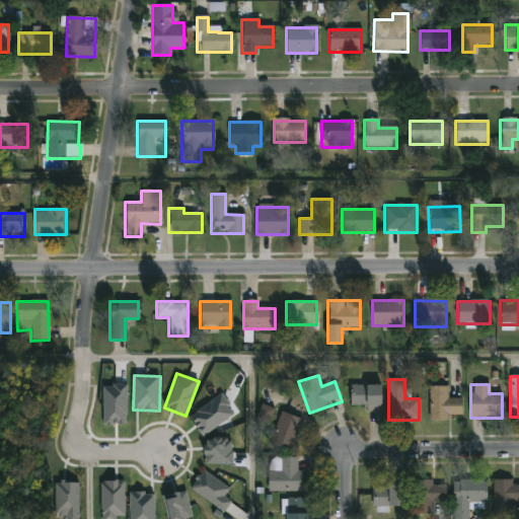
[(104,385),(103,425),(127,425),(128,385),(104,385)]
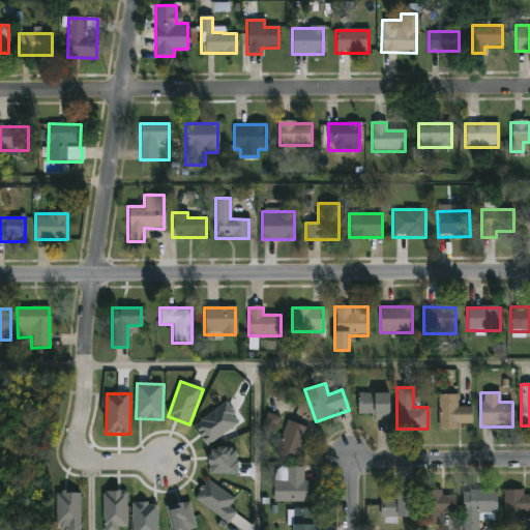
[(388,418),(372,418),(372,414),(357,414),(357,393),(388,393),(388,418)]
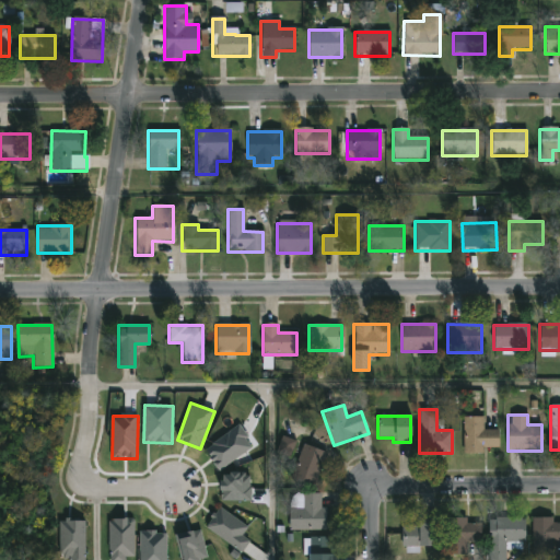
[(498,430),(498,453),(463,453),(463,417),(482,417),(482,430),(498,430)]
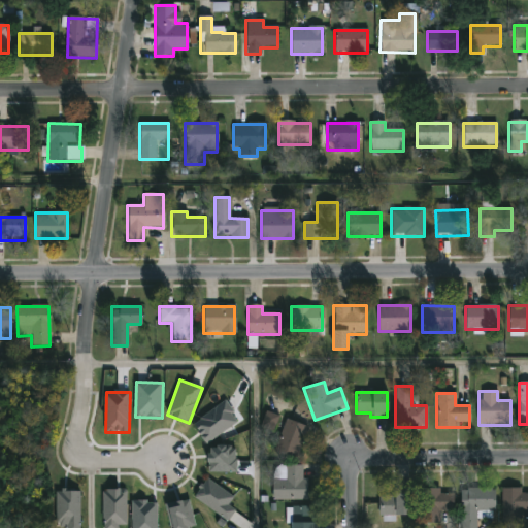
[(207,444),(239,421),(225,401),(193,425),(207,444)]
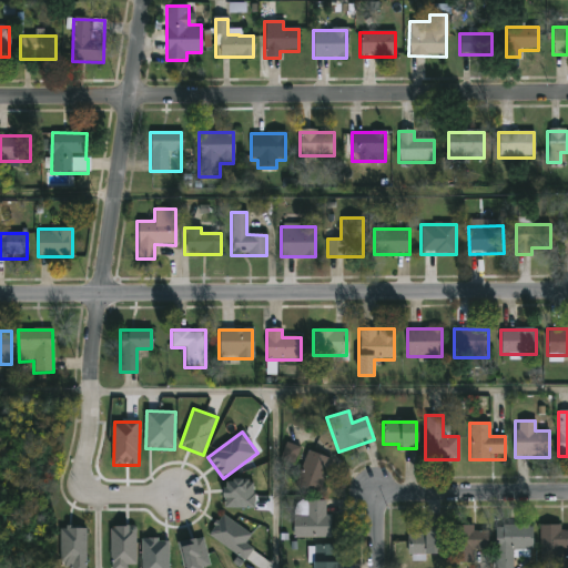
[(295,464),(302,448),(287,443),(281,458),(295,464)]
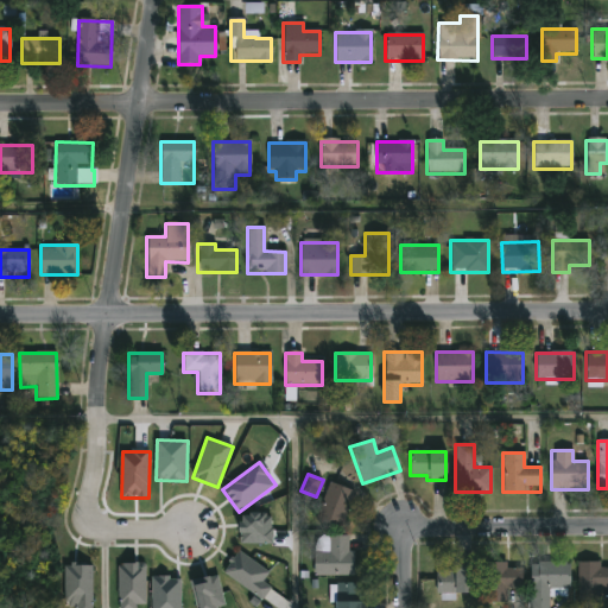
[(353,491),(341,529),(316,521),(327,483),(353,491)]
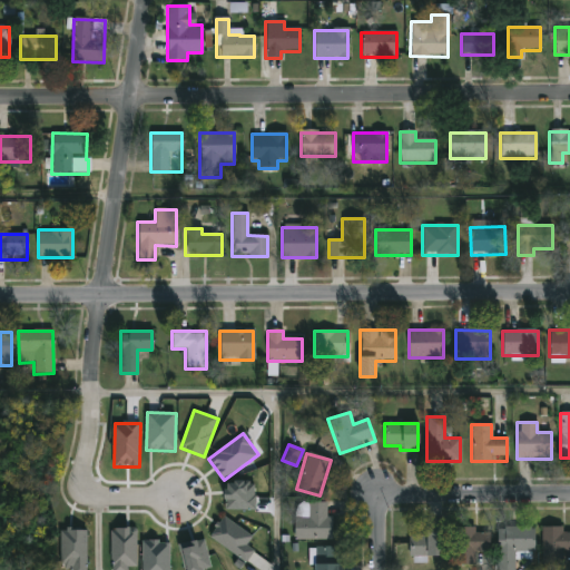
[(256,482),(226,481),(225,510),(255,510),(256,482)]
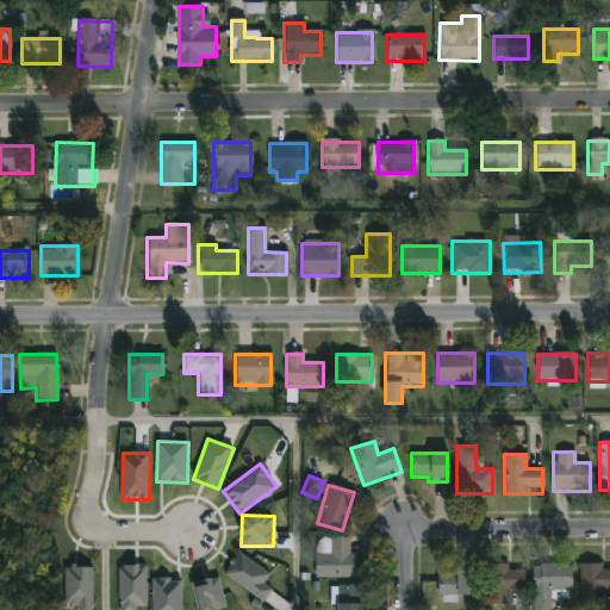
[(316,577),(316,537),(353,537),(353,577),(316,577)]
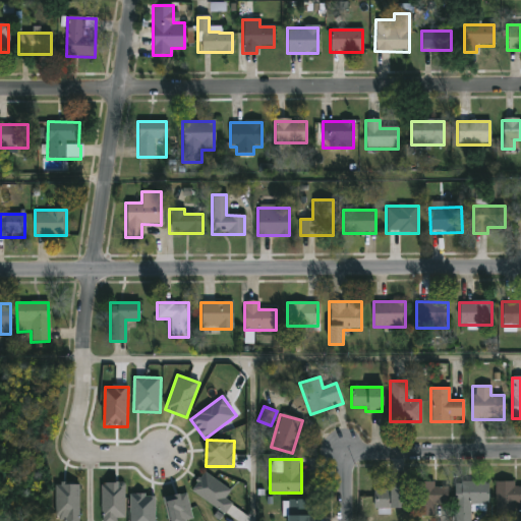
[(191,490),(226,514),(233,504),(226,499),(231,490),(205,472),(191,490)]
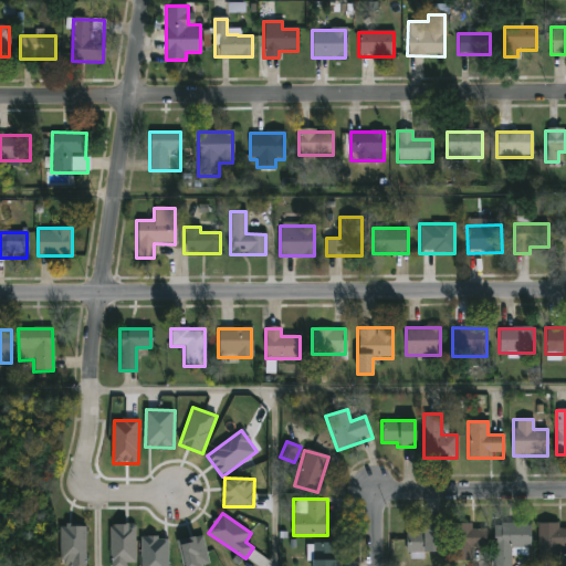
[(537,523),(558,523),(558,528),(565,528),(565,548),(561,548),(561,561),(537,561),(537,523)]
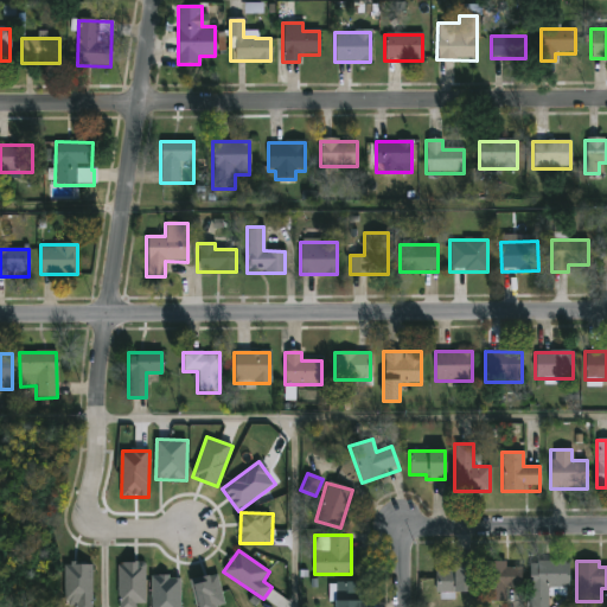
[(146,604),(146,562),(119,563),(119,606),(135,606),(136,604),(146,604)]
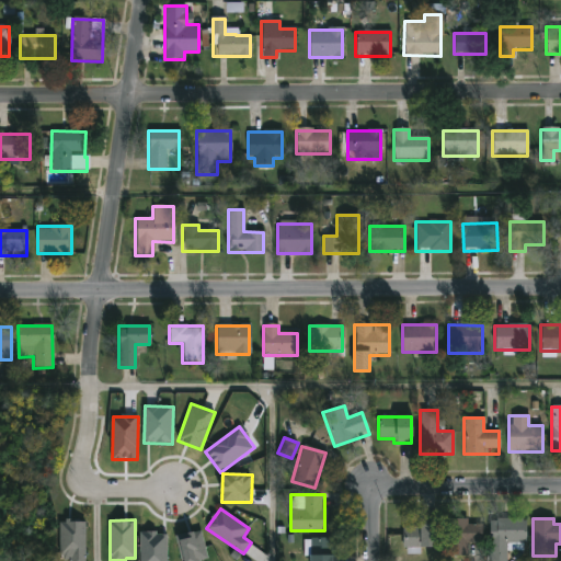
[(489,560),(489,519),(525,519),(525,549),(505,549),(505,560),(489,560)]
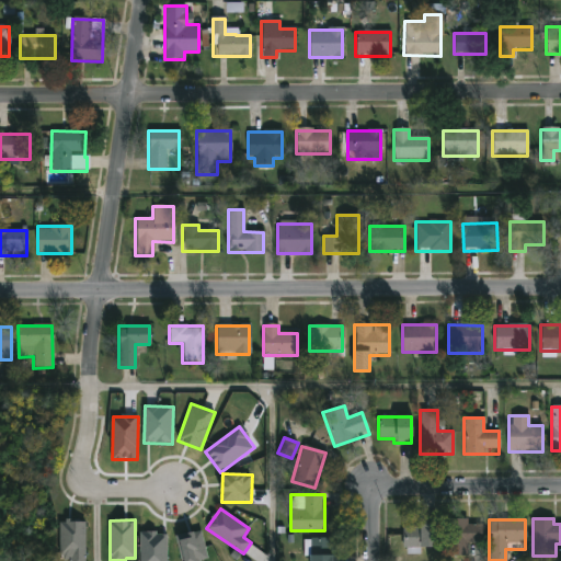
[(60,522),(60,560),(71,560),(70,560),(84,560),(86,522),(60,522)]
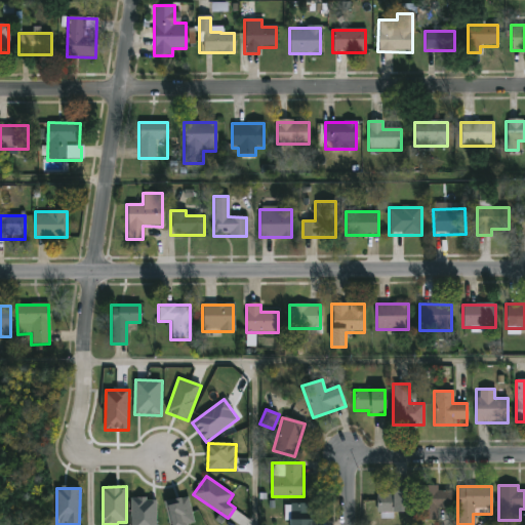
[(423,488),(450,488),(450,508),(436,508),(436,520),(423,520),(423,488)]
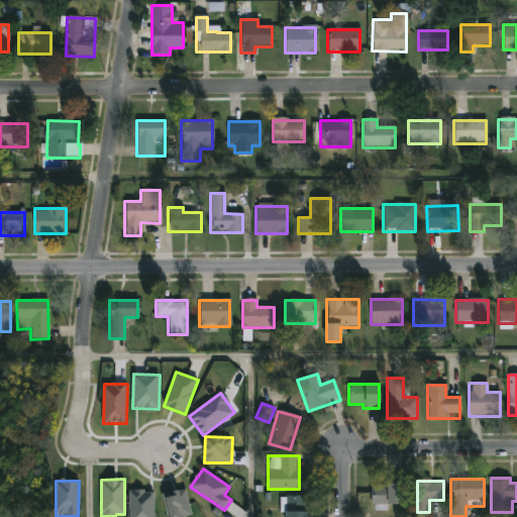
[(405,504),(371,505),(371,484),(404,484),(405,504)]
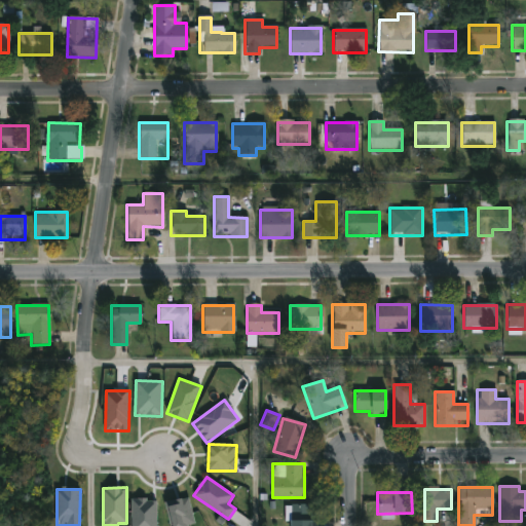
[(193,525),(195,525),(189,497),(164,503),(170,525),(193,525)]
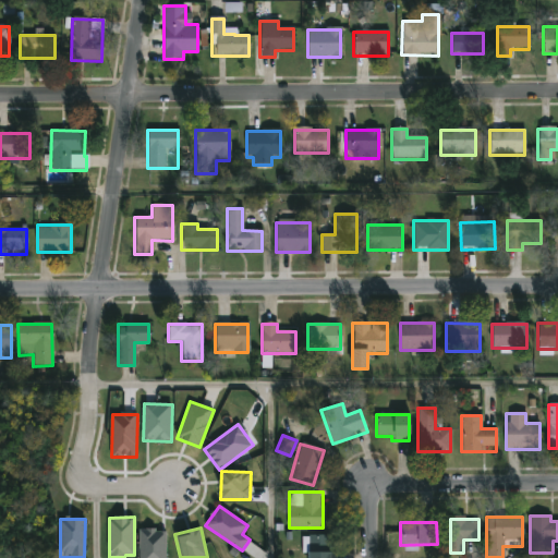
[(166,557),(166,530),(140,531),(140,557),(166,557)]
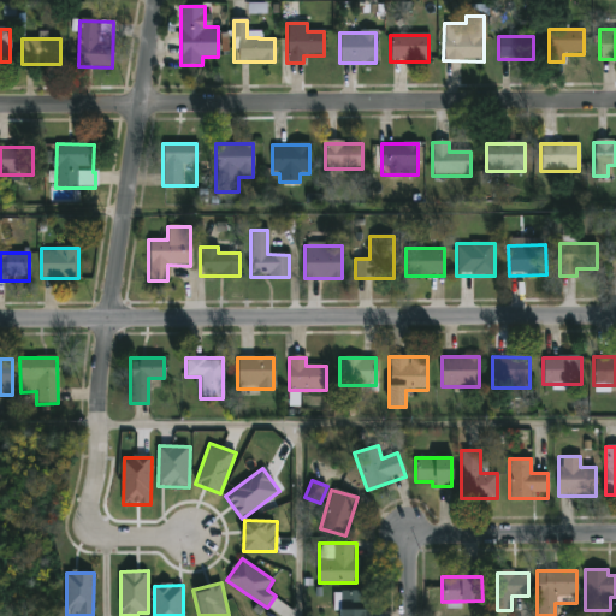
[(366,615),(339,615),(339,591),(366,591),(366,615)]
